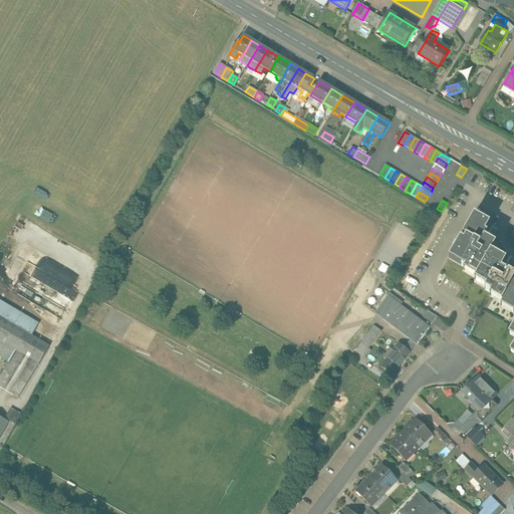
[(477,277),(492,252),(496,244),(485,237),(488,232),(486,231),(490,223),(475,214),(463,235),(467,237),(464,241),(461,239),(450,258),(465,267),(464,270),(477,277)]
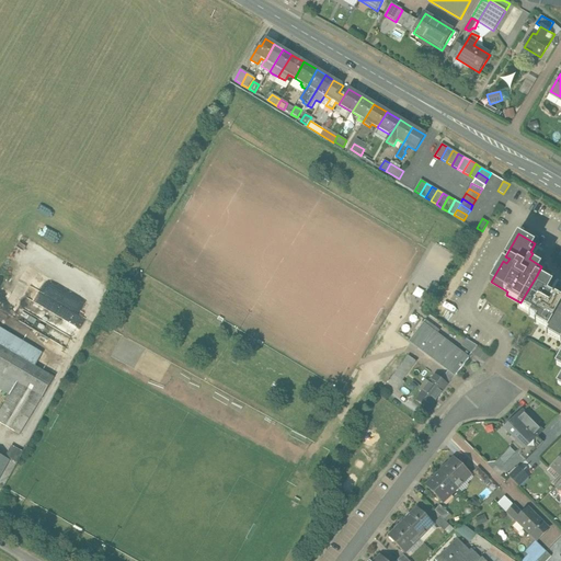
[(537,275),(521,302),(518,306),(531,312),(529,316),(537,320),(535,322),(549,330),(547,333),(560,341),(560,340),(560,300),(548,294),(553,285),(537,275)]
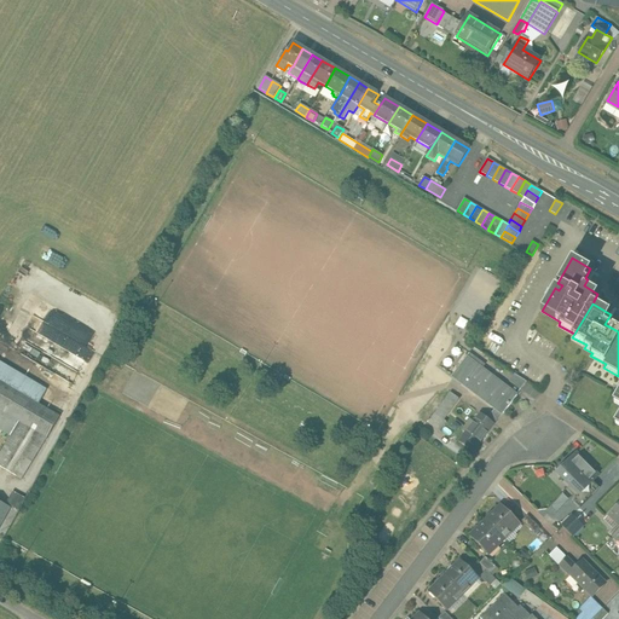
[(33,320),(28,329),(65,346),(58,362),(80,371),(92,346),(33,320)]
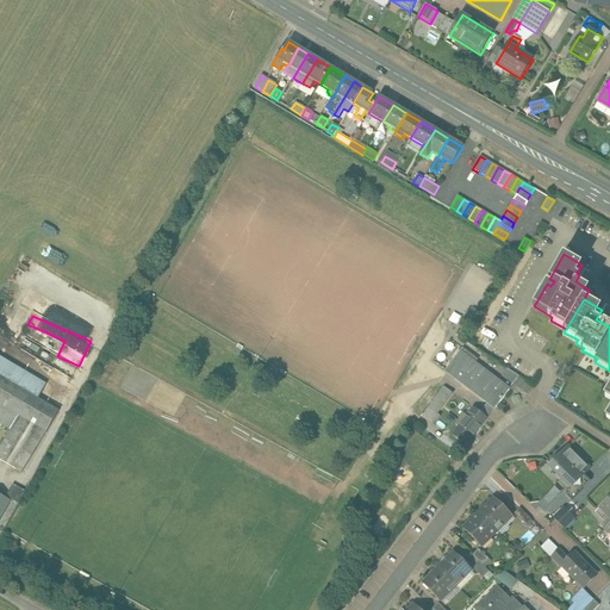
[(483,355),(467,343),(460,353),(475,363),(483,355)]
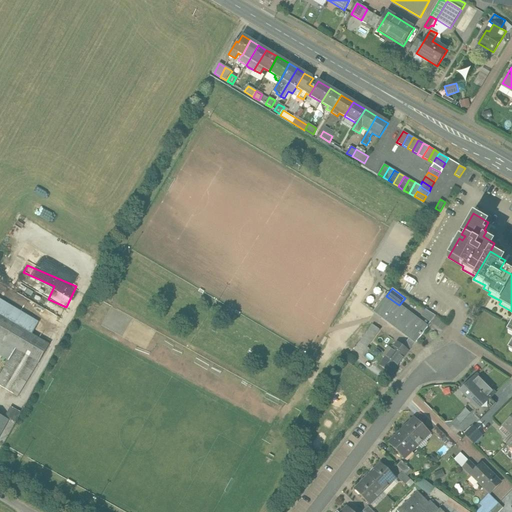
[(427,327),(418,320),(399,305),(386,296),(375,310),(417,342),(428,327),(427,327)]
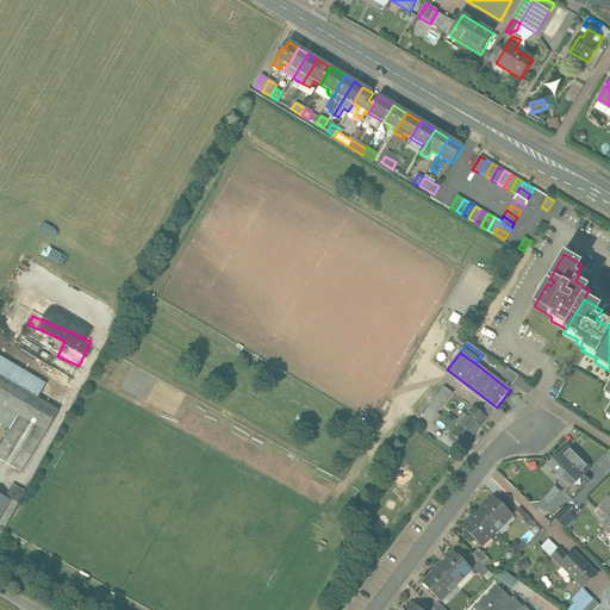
[(45,384),(0,356),(0,375),(39,398),(45,384)]
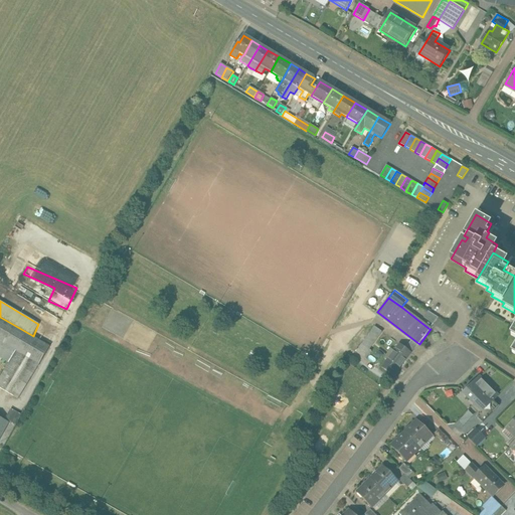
[(438,318),(427,311),(420,322),(430,329),(438,318)]
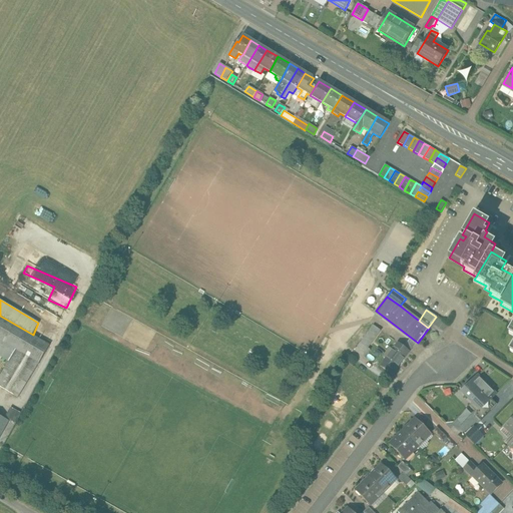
[(0,316),(0,340),(16,350),(9,362),(0,377),(0,386),(18,397),(39,363),(39,364),(50,346),(33,335),(0,316)]
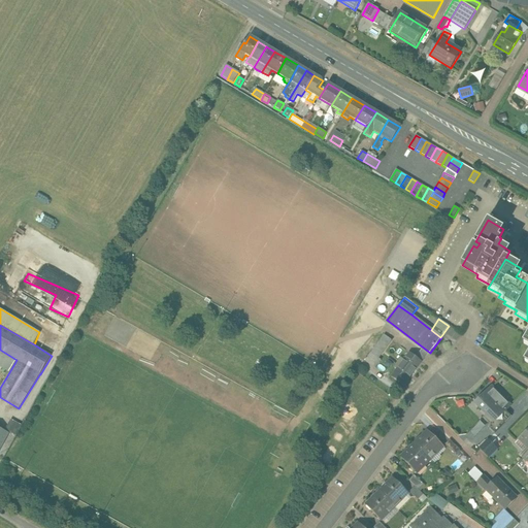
[(385,335),(371,353),(377,358),(391,340),(385,335)]
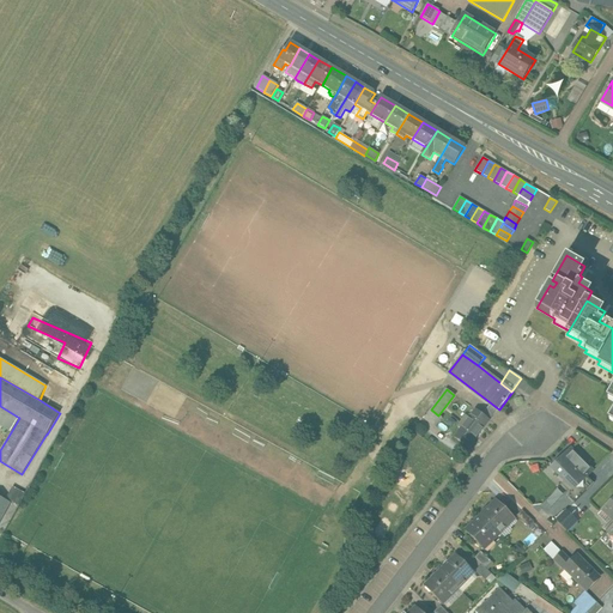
[(19,418),(0,406),(0,425),(11,432),(19,418)]
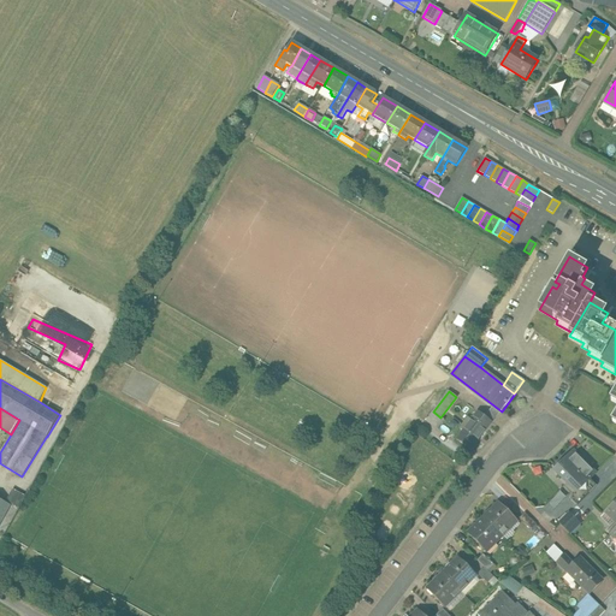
[(440,418),(433,412),(426,421),(438,430),(445,420),(440,418)]
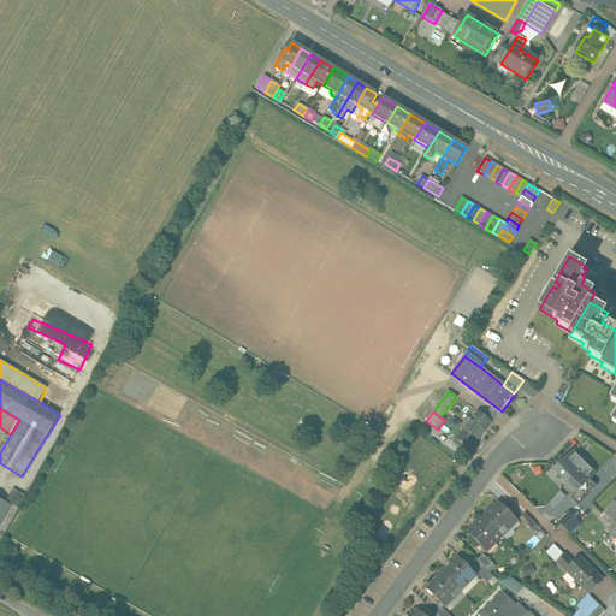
[(491,422),(477,413),(467,426),(481,437),(491,422)]
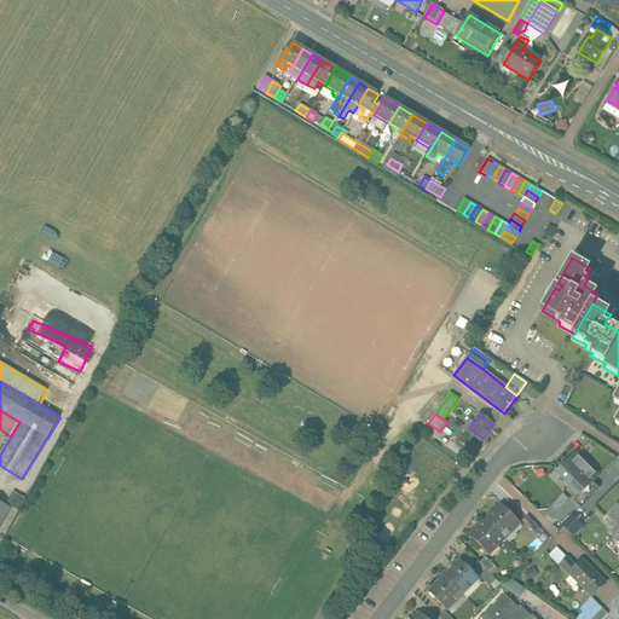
[(484,439),(469,428),(458,443),(473,452),(484,439)]
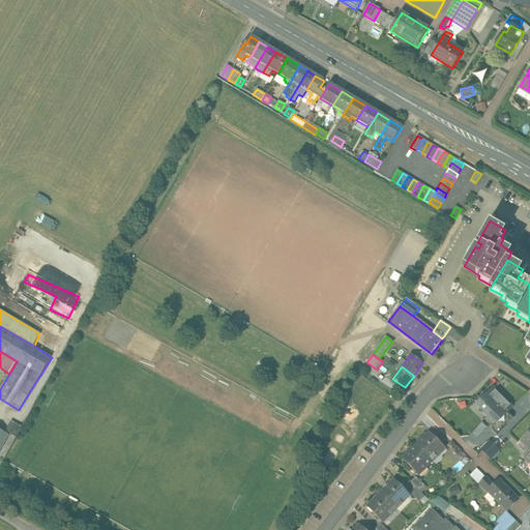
[(494,388),(477,405),(496,423),(496,424),(508,412),(512,408),(494,388)]
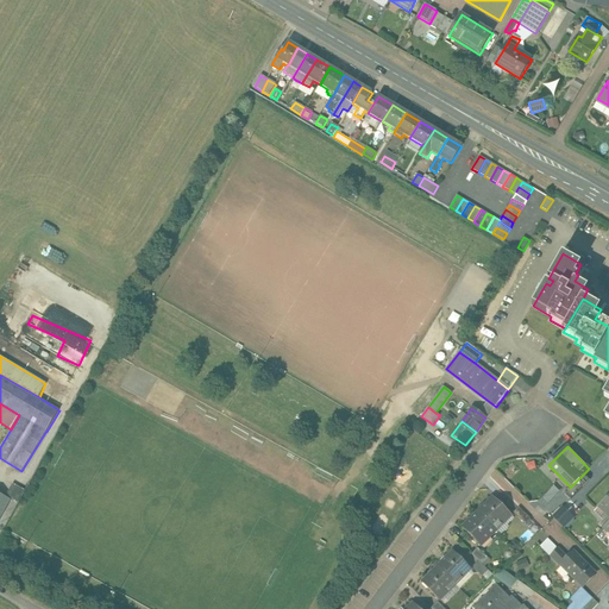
[(545,470),(540,475),(546,481),(550,477),(546,473),(546,472),(545,470)]
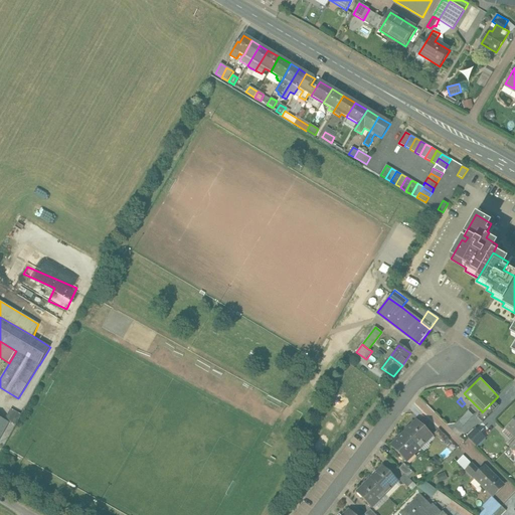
[(494,400),(482,412),(482,411),(476,417),(478,418),(478,419),(482,423),(499,406),(494,400)]
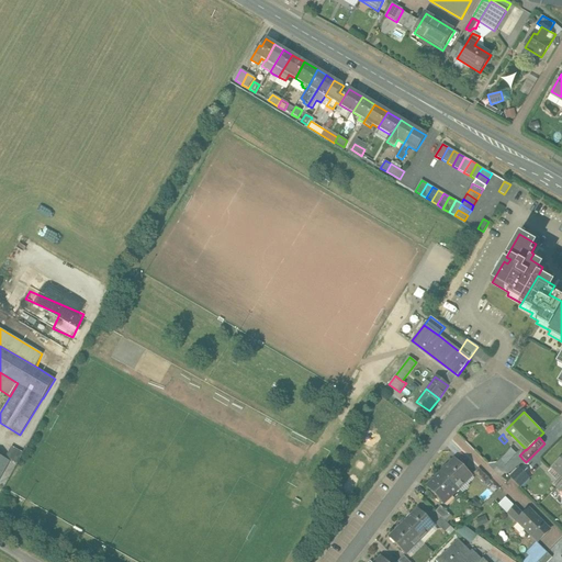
[(24,453),(12,447),(7,458),(18,464),(24,453)]
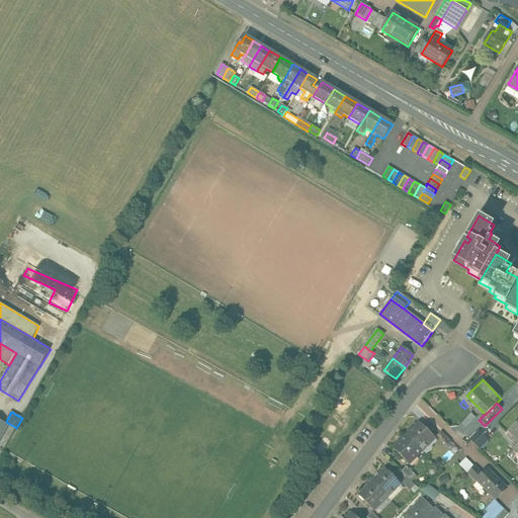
[(517,422),(509,432),(517,440),(517,422)]
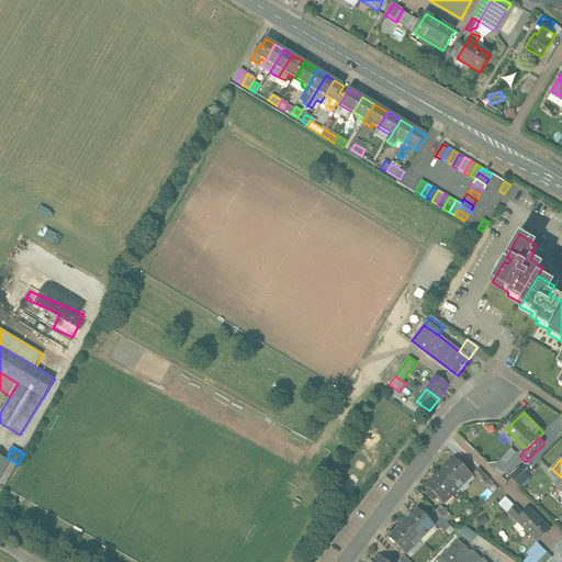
[(472,476),(456,459),(441,473),(458,491),(472,476)]
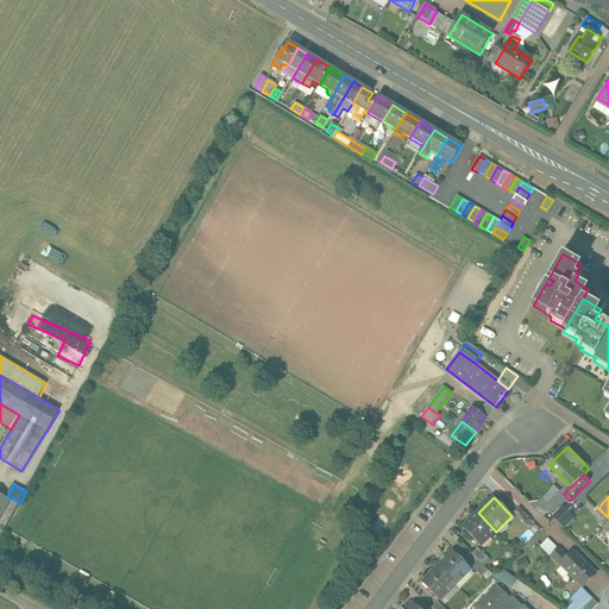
[(532,520),(519,508),(514,513),(526,525),(532,520)]
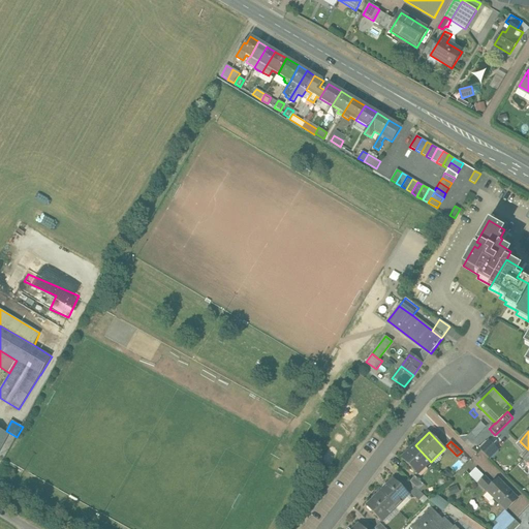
[(489,441),(480,449),(485,455),(494,445),(489,441)]
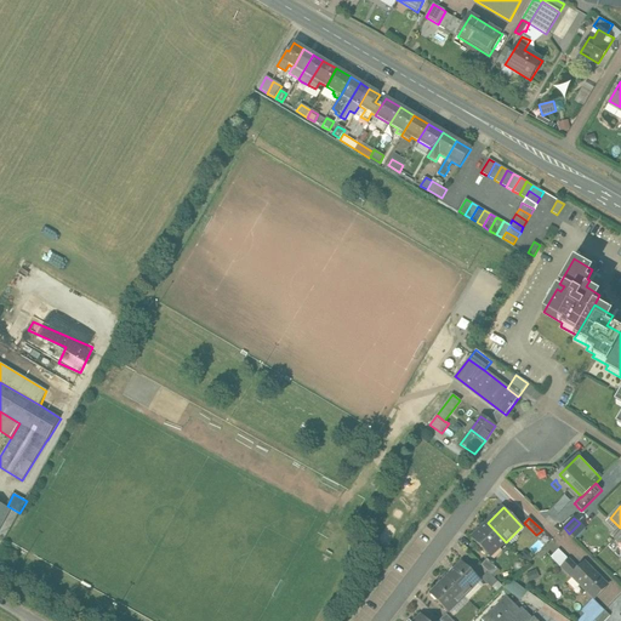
[(506,542),(488,523),(472,539),(490,558),(506,542)]
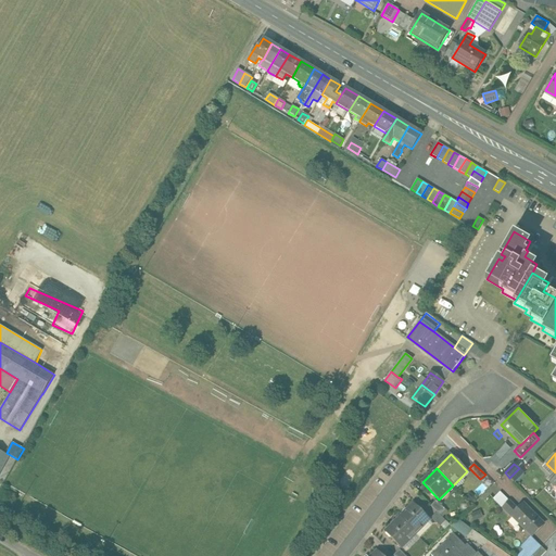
[(519,468),(509,478),(514,482),(523,472),(519,468)]
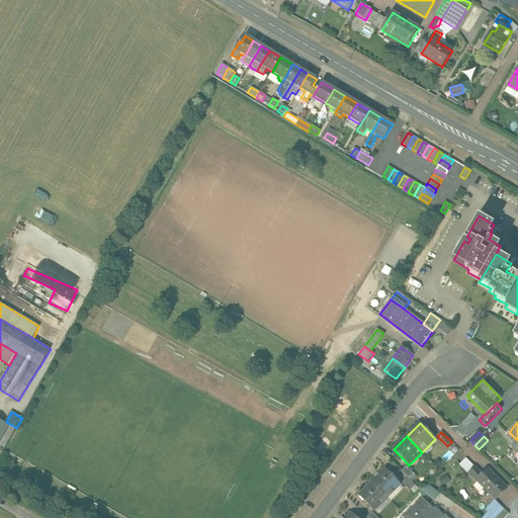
[(415,476),(407,467),(402,472),(408,478),(411,481),(415,476)]
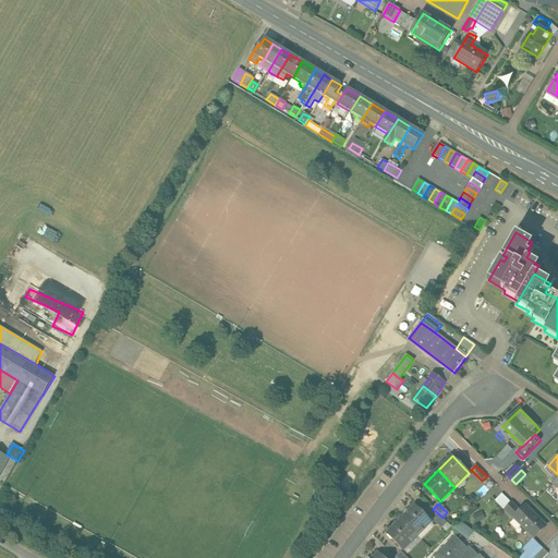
[(415,506),(401,520),(419,537),(432,523),(415,506)]
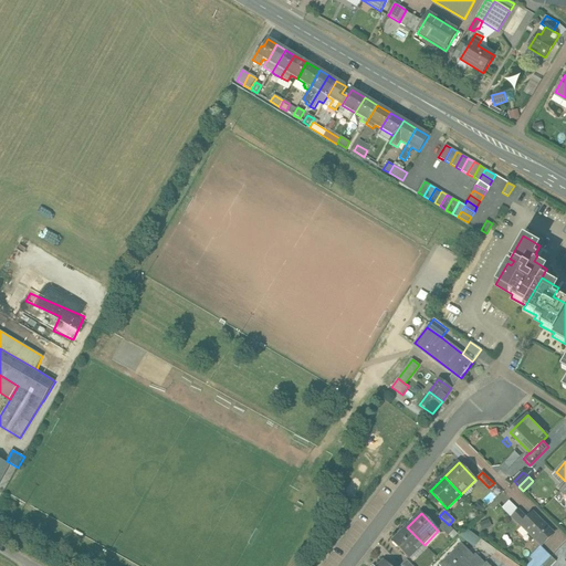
[(532,513),(522,524),(543,545),(554,534),(532,513)]
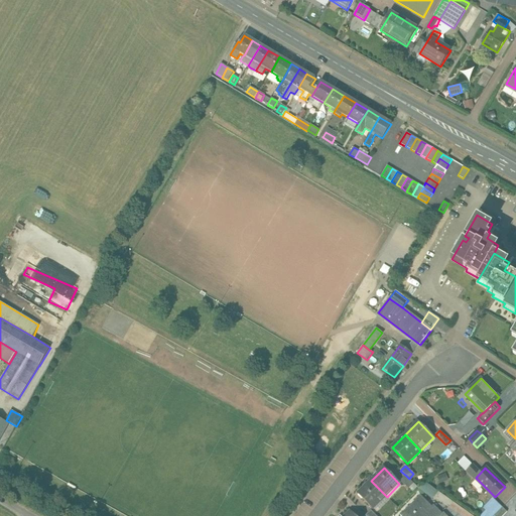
[(409,479),(406,476),(400,482),(408,490),(414,484),(409,479)]
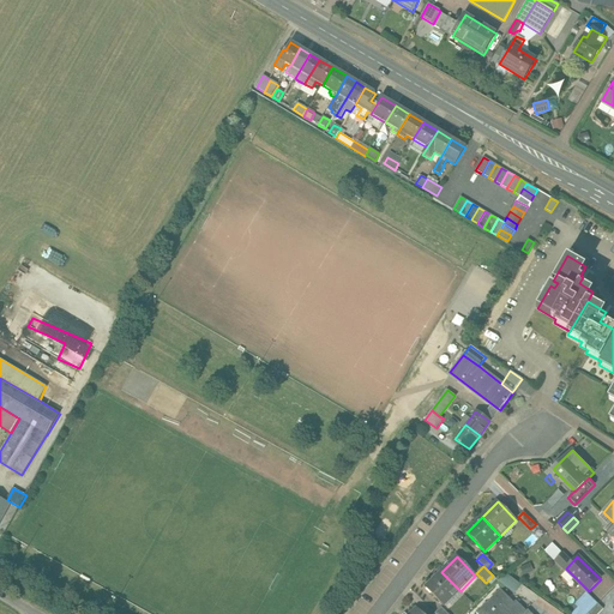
[(441,572),(425,589),(444,607),(461,591),(441,572)]
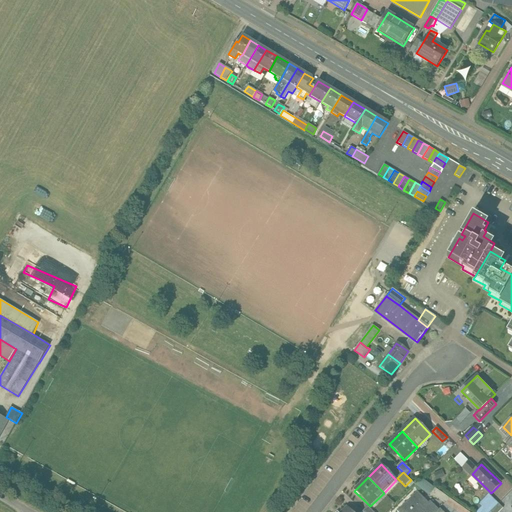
[(425,477),(418,483),(429,495),(435,489),(425,477)]
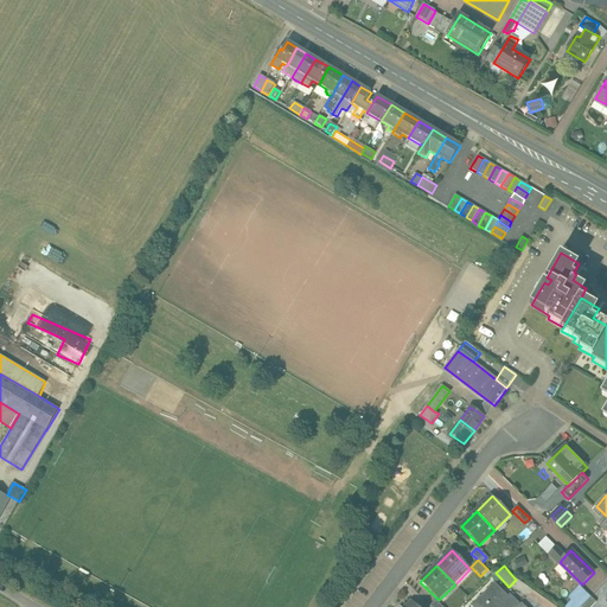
[(494,583),(472,606),(487,606),(489,606),(517,606),(519,605),(510,595),(508,599),(502,593),(503,592),(494,583)]
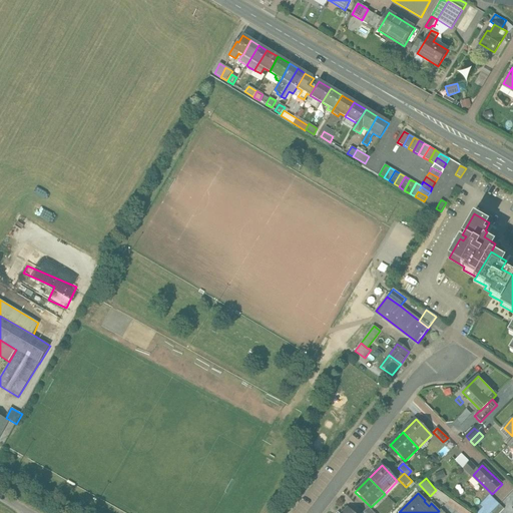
[(491,512),(499,505),(490,496),(481,505),(489,512),(491,512)]
